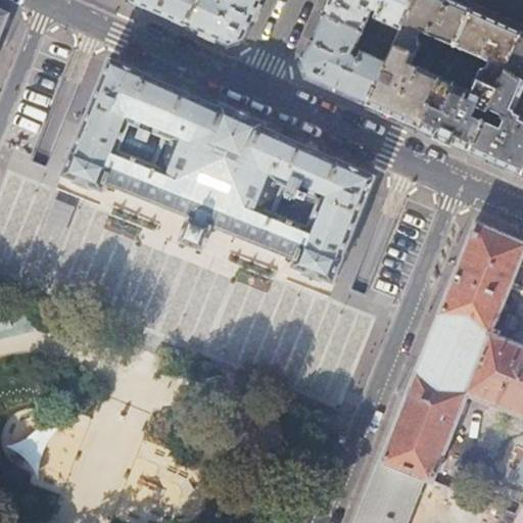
[(132,0),(132,1),(154,10),(188,26),(199,0),(132,0)]
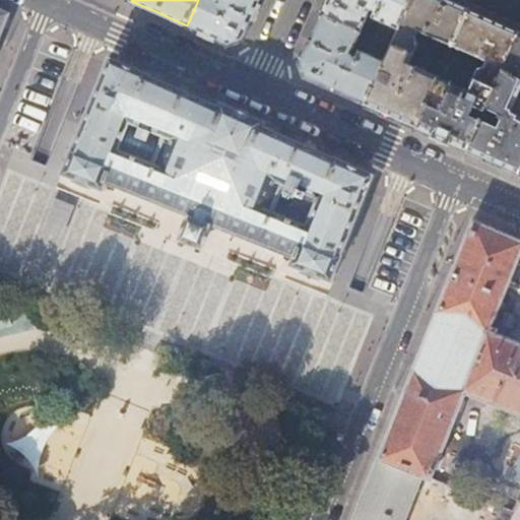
[(244,39),(261,0),(198,0),(187,25),(208,35),(230,45),(239,41),(244,39)]
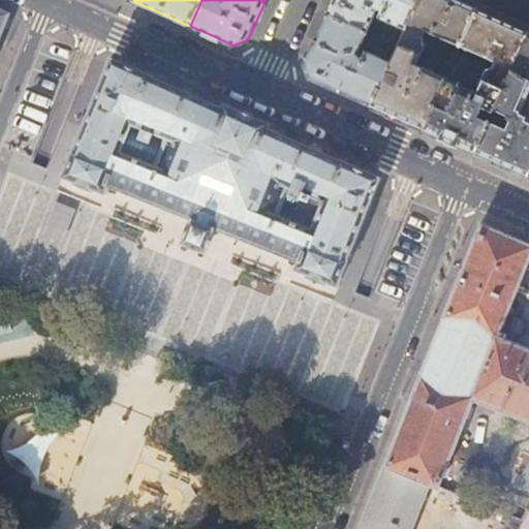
[(334,0),(328,14),(365,32),(368,33),(375,16),(380,18),(380,19),(404,30),(416,0),(334,0)]
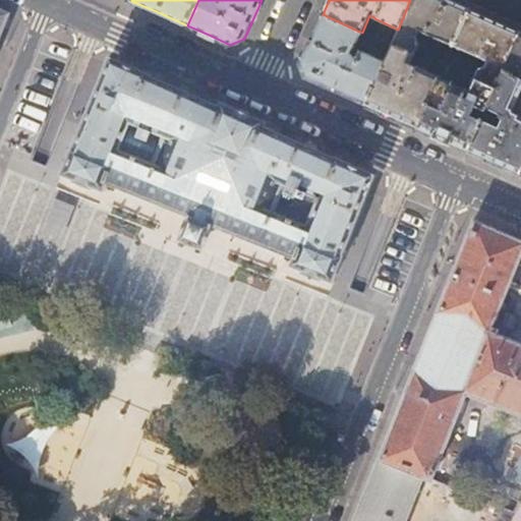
[(471,10),(449,0),(410,0),(398,30),(385,61),(365,105),(391,116),(417,128),(441,77),(446,66),(438,62),(432,73),(411,63),(419,45),(417,38),(420,32),(454,47),(471,10)]
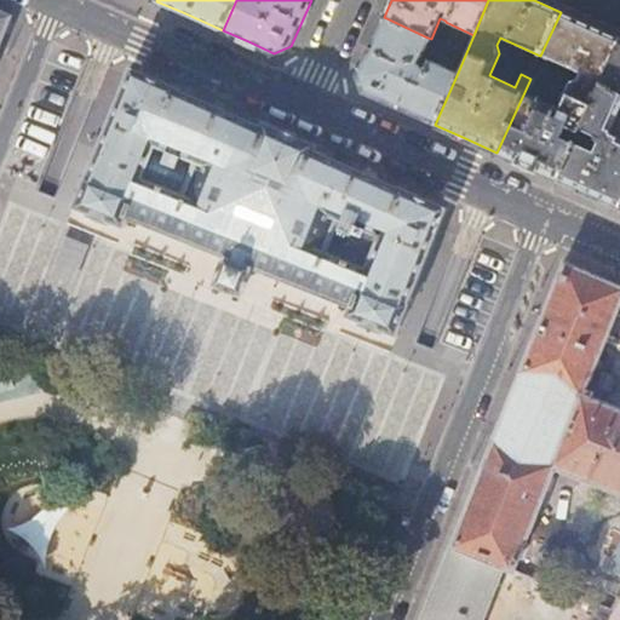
[(0,10),(0,45),(12,16),(0,10)]
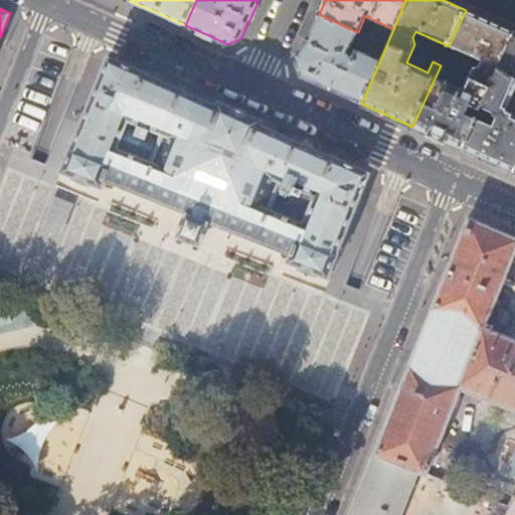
[(514,35),(514,32),(466,10),(449,46),(483,62),(480,68),(473,70),(464,90),(466,93),(450,86),(451,83),(436,76),(412,127),(438,138),(463,149),(476,120),(482,109),(514,35)]
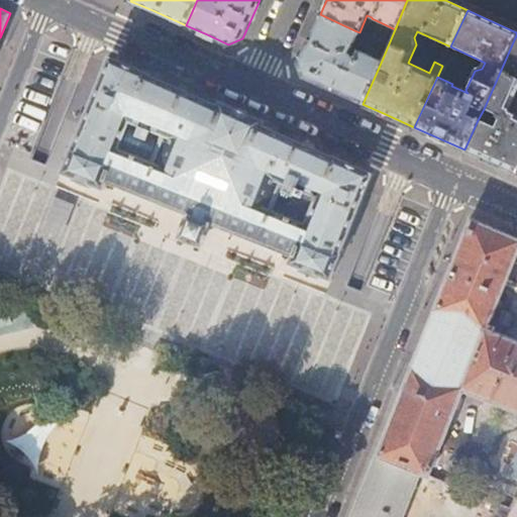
[(346,53),(356,31),(320,14),(298,64),(300,70),(303,78),(327,88),(363,104),(382,61),(356,49),(352,59),(350,58),(346,53)]
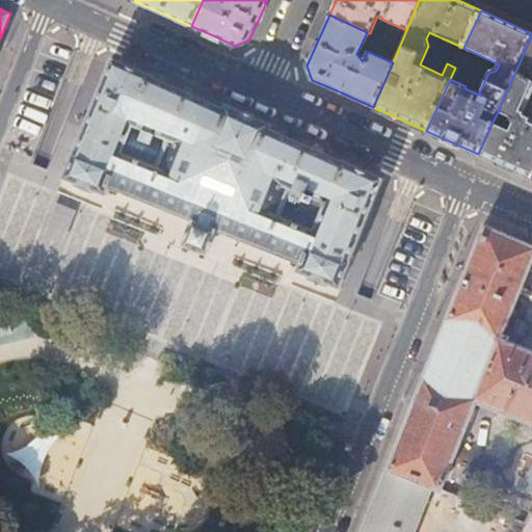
[(531,36),(498,112),(509,117),(504,130),(491,124),(478,154),(507,166),(531,178),(531,176),(531,120),(526,117),(525,115),(531,98),(531,36)]
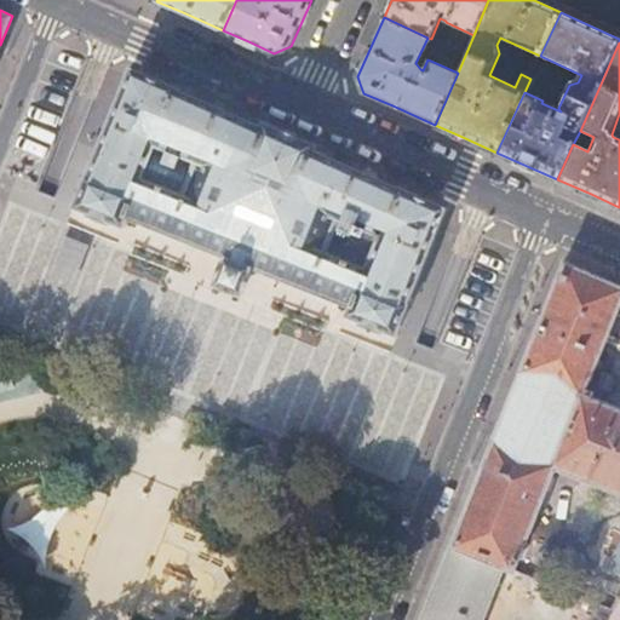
[(178,90),(131,68),(74,207),(124,228),(127,218),(225,258),(223,264),(229,267),(231,259),(239,263),(246,265),(244,273),(250,275),(252,269),(350,308),(346,316),(396,337),(441,224),(447,208),(399,188),(397,189),(369,176),(321,154),(322,153),(315,149),(316,145),(290,135),(264,122),(262,126),(253,122),(253,124),(178,91),(178,90)]
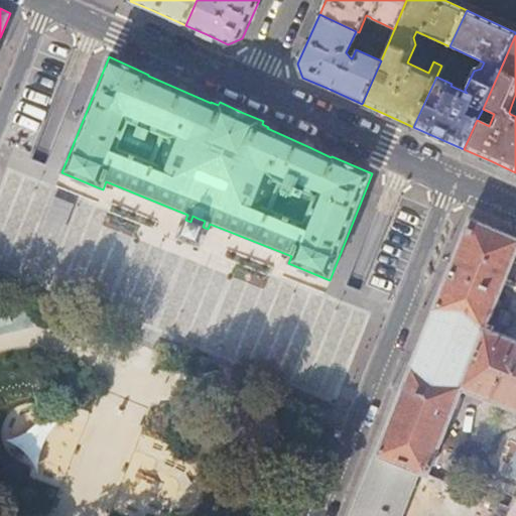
[(400,515),(417,473),(426,476),(462,390),(515,411),(515,340),(506,336),(515,313),(502,308),(494,328),(489,326),(515,254),(515,239),(470,218),(430,315),(417,350),(375,456),(351,515),(400,515)]
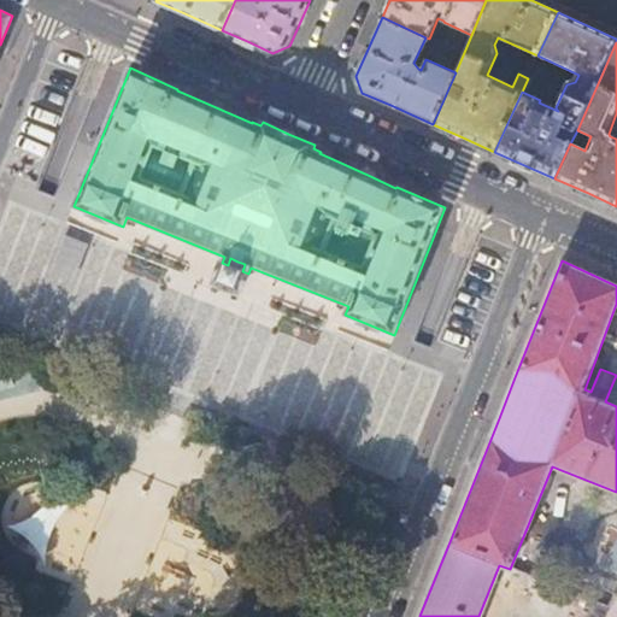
[(616,545),(606,565),(616,570),(616,545)]
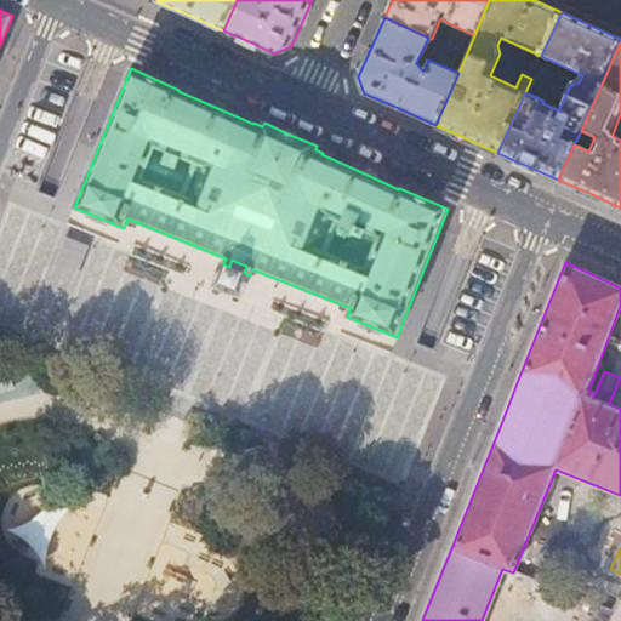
[(592,620),(609,620),(614,614),(600,607),(592,620)]
